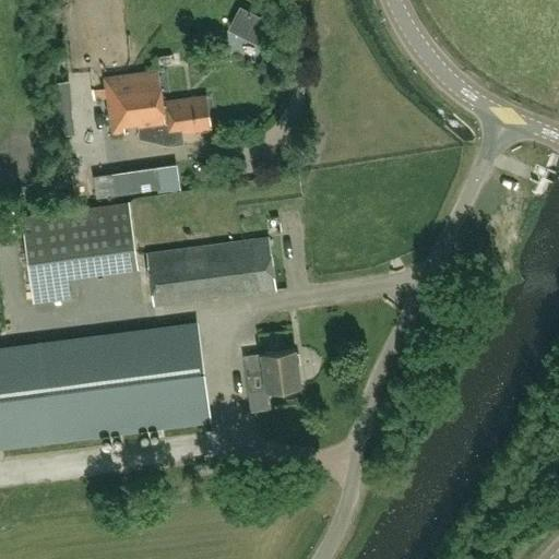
[(170,144),(173,133),(211,128),(206,95),(162,102),(157,69),(104,76),(113,134),(125,132),(125,127),(138,125),(140,138),(170,144)]
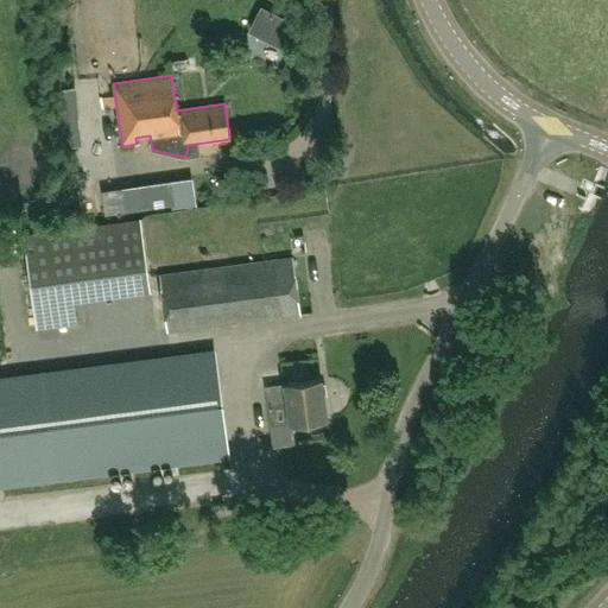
[(55,89),(59,149),(76,147),(71,88),(55,89)]
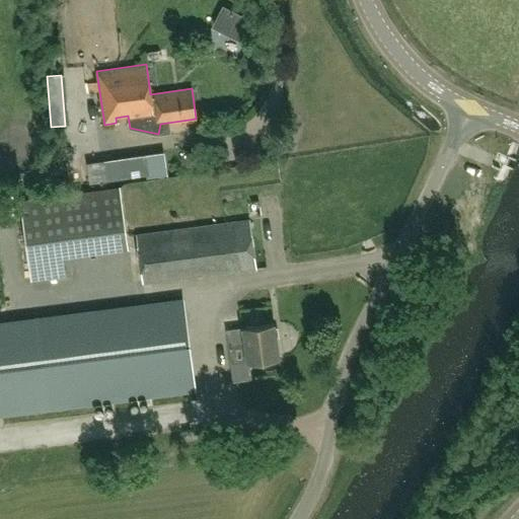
[(121,187),(20,199),(31,279),(72,274),(69,254),(129,246),(128,236),(121,187)]
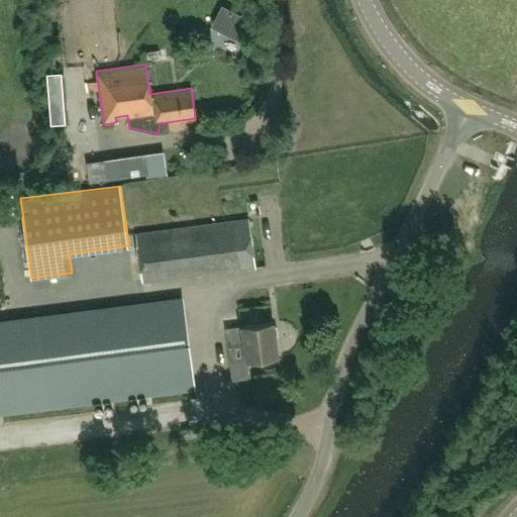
[(142,282),(254,267),(248,218),(136,233),(142,282)]
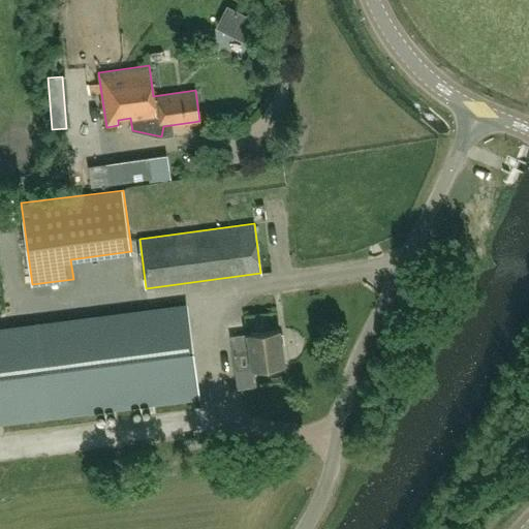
[(0,419),(196,394),(185,308),(0,332),(0,419)]
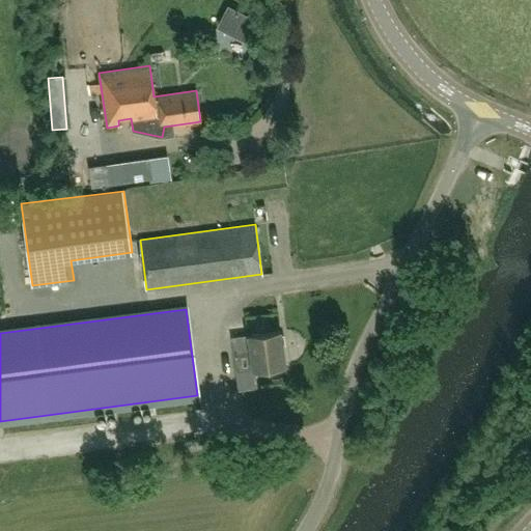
[(280,331),(231,337),(233,356),(251,354),(253,369),(284,364),(280,331)]
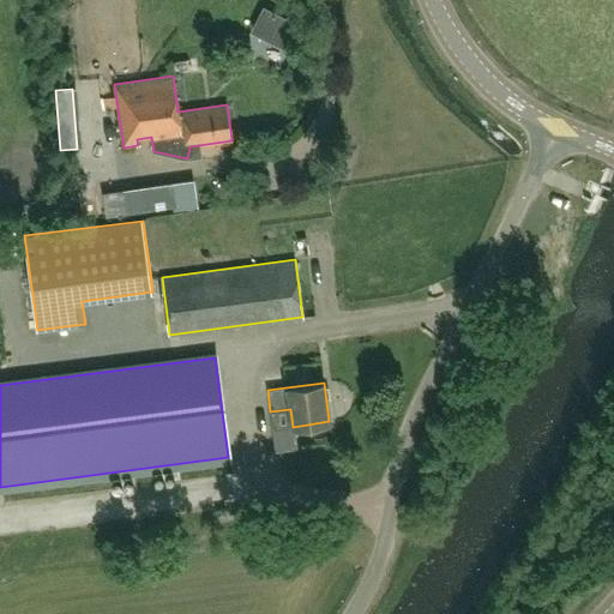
[(226,509),(216,510),(217,519),(227,517),(226,509)]
